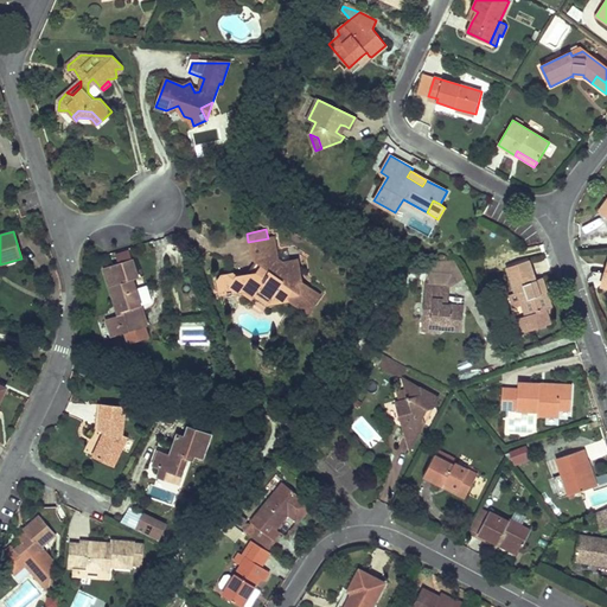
[(216,280),(219,296),(238,293),(246,291),(255,298),(260,291),(280,304),(287,301),(307,317),(323,295),(304,282),(299,259),(285,261),(280,257),(276,237),(268,238),(248,242),(251,260),(257,263),(261,266),(257,272),(250,273),(237,275),(232,273),(221,275),(216,280)]
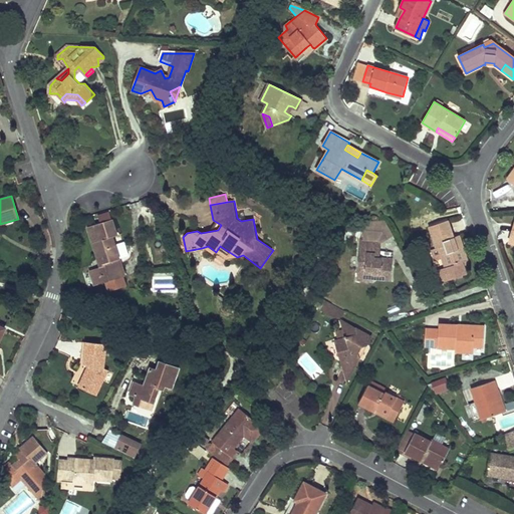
[(100,267),(91,270),(96,285),(124,276),(112,237),(118,235),(112,219),(88,227),(98,259),(101,258),(103,266),(100,267)]
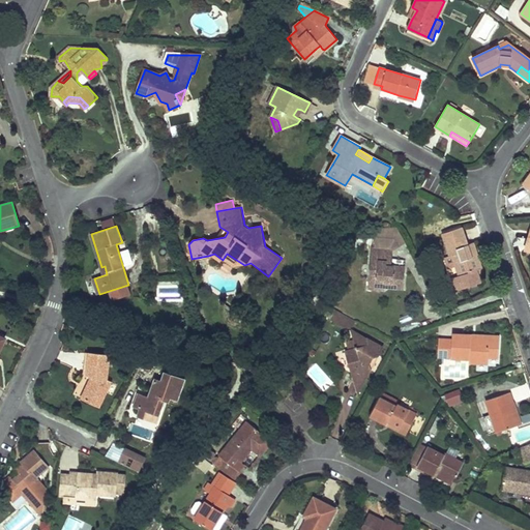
[(376,228),(375,247),(393,249),(406,243),(398,227),(376,228)]
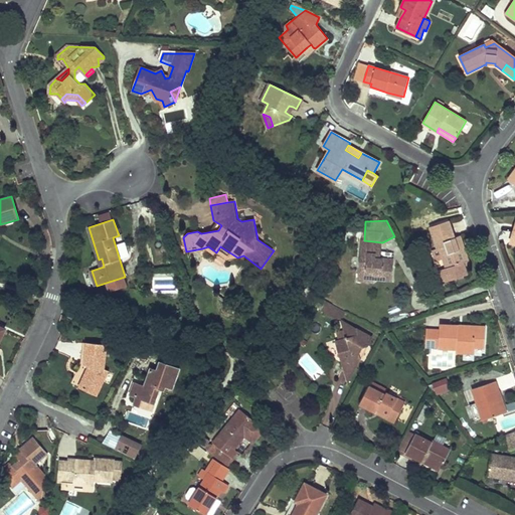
[(449,220),(437,224),(439,228),(431,230),(437,248),(440,247),(447,268),(439,271),(443,282),(468,273),(464,263),(469,261),(464,247),(459,249),(454,237),(449,220)]
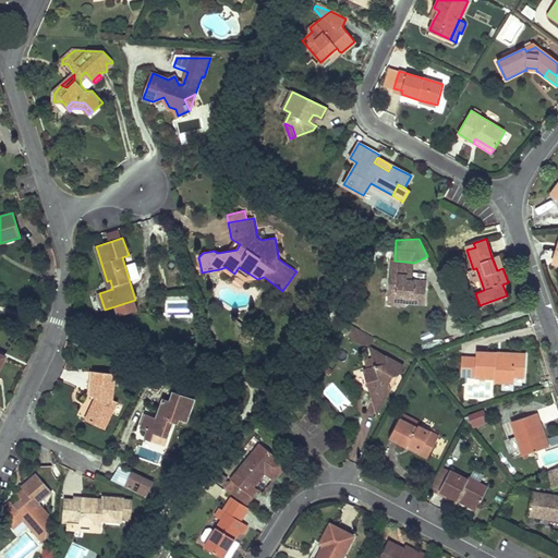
[(237,242),(230,251),(237,250),(240,244),(237,242)]
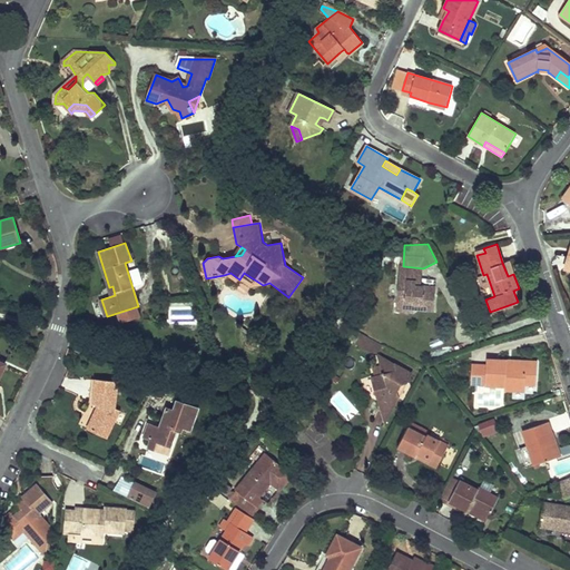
[(509,261),(502,263),(508,276),(513,274),(509,261)]
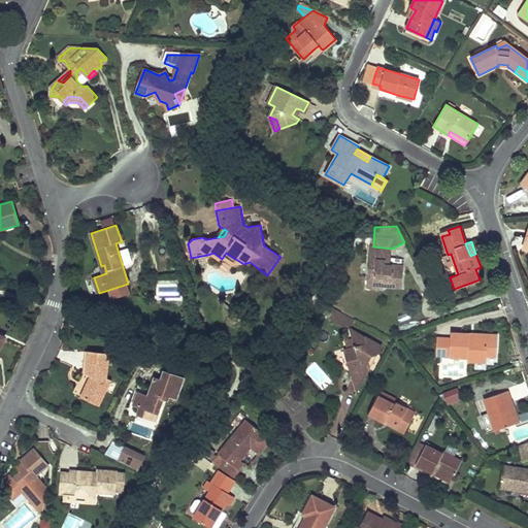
[(370,246),(369,257),(382,258),(381,267),(385,267),(385,264),(390,264),(392,249),(373,246),(370,246)]
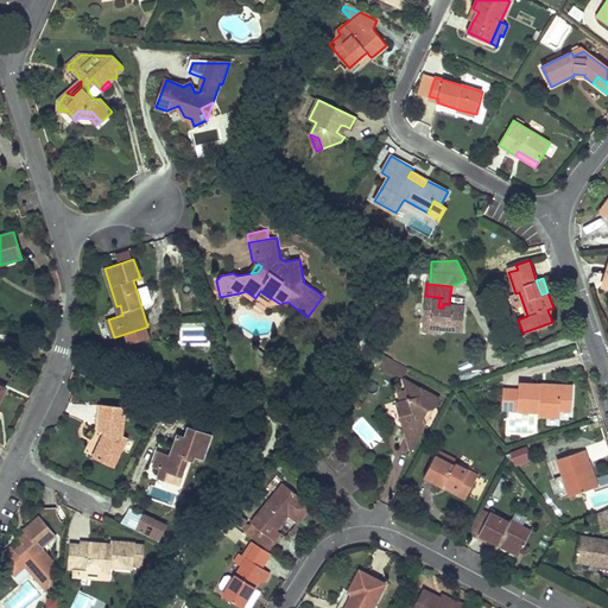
[(138,289),(143,305),(151,302),(146,286),(138,289)]
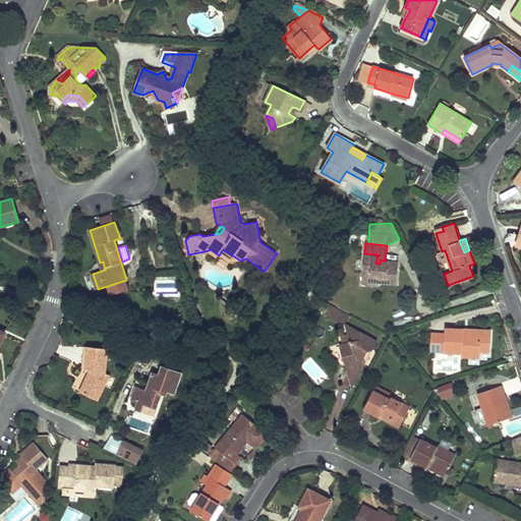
[(211,249),(205,251),(216,258),(219,255),(211,249)]
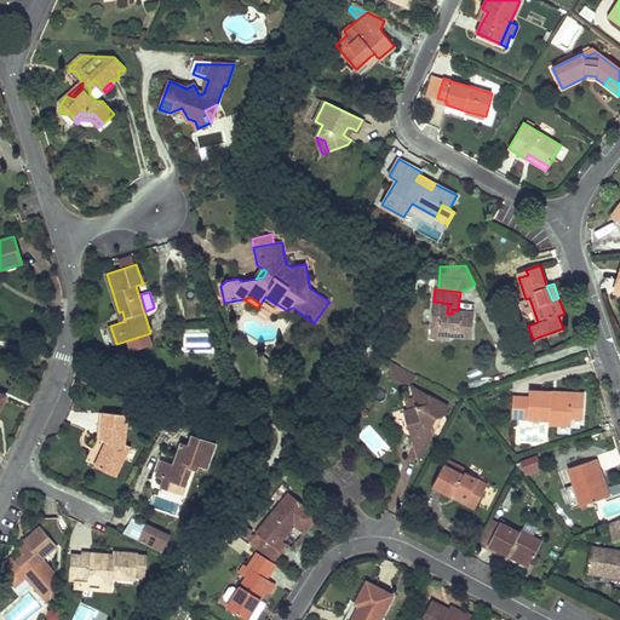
[(265,297),(260,304),(273,313),(286,310),(265,297)]
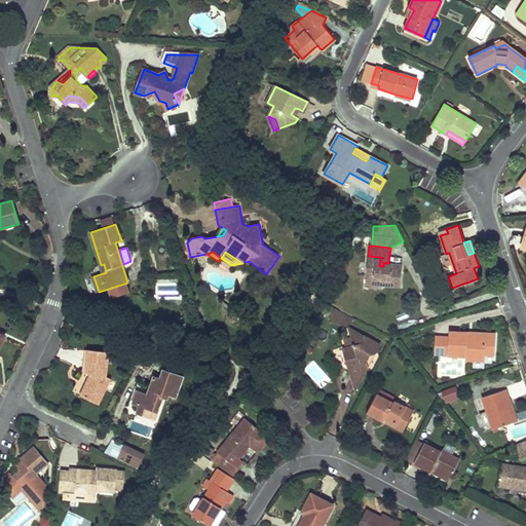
[(368,256),(366,286),(379,287),(382,285),(401,286),(402,264),(388,263),(383,263),(383,266),(379,266),(380,257),(368,256)]
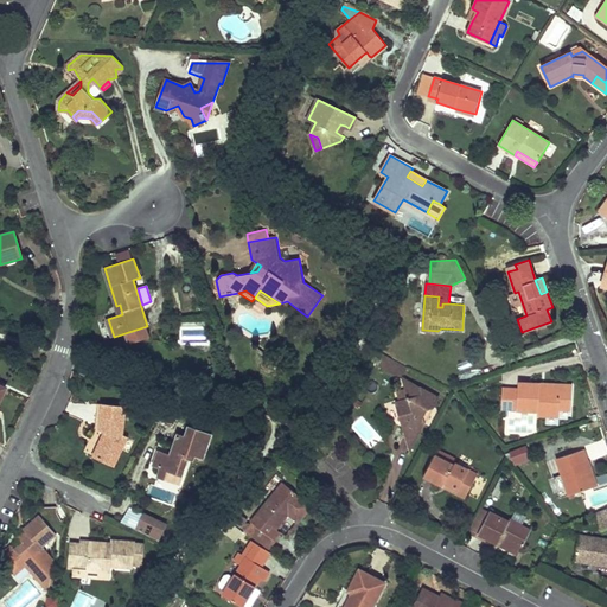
[(181,331),(183,343),(206,342),(206,330),(181,331)]
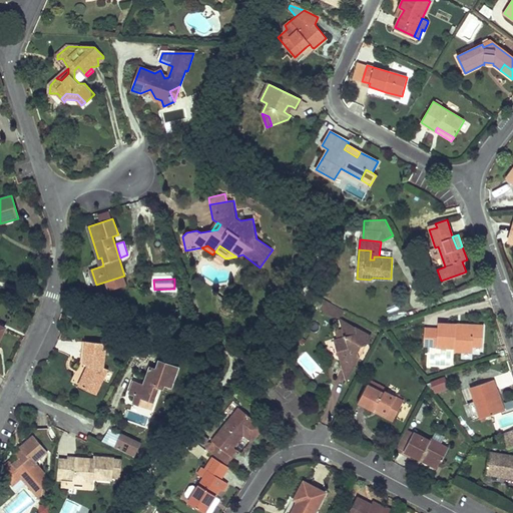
[(341,309),(327,301),(322,311),(336,318),(338,314),(341,309)]
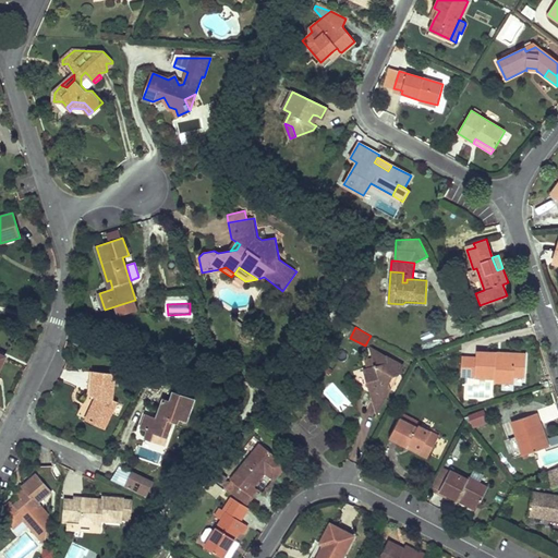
[(370,388),(373,401),(381,405),(390,390),(387,384),(392,376),(398,375),(403,365),(378,352),(372,354),(373,358),(365,360),(366,370),(364,370),(367,383),(370,381),(373,384),(370,388)]
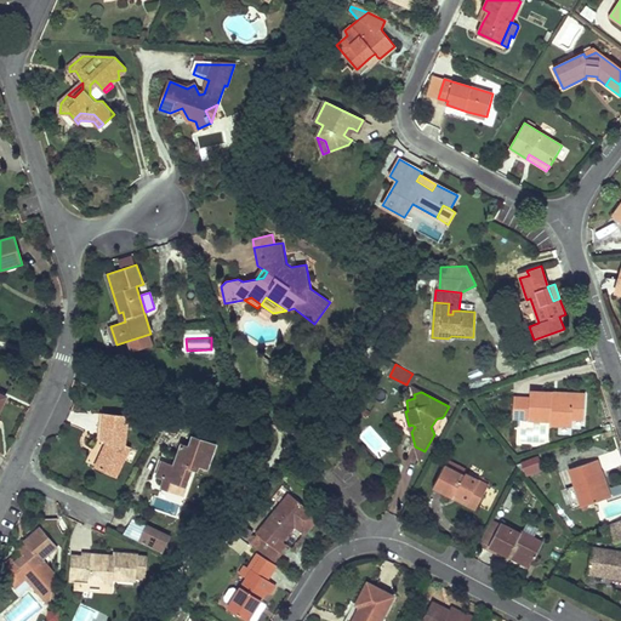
[(552,404),(553,393),(531,392),(531,397),(514,396),(513,417),(529,419),(551,420),(551,425),(562,426),(562,419),(573,419),(585,419),(586,400),(574,399),(574,396),(558,394),(558,404),(552,404)]
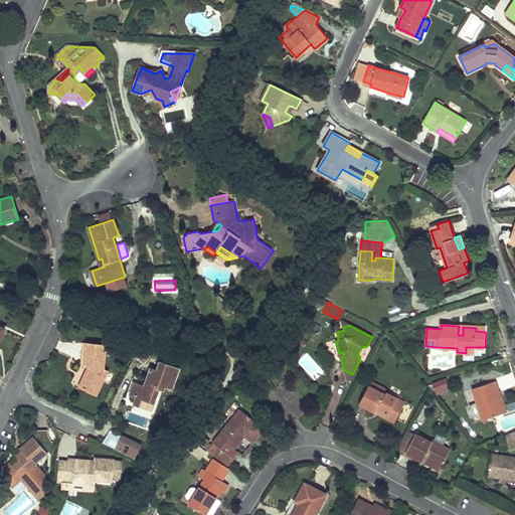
[(459,326),(458,335),(463,335),(463,327),(476,328),(476,331),(486,332),(486,327),(459,326)]
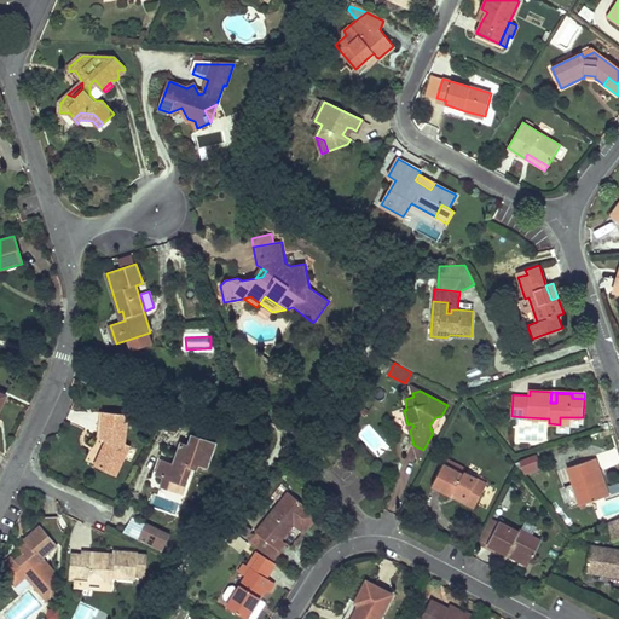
[(103,449),(96,464),(116,474),(129,445),(125,443),(128,414),(103,412),(100,438),(106,440),(110,441),(106,450),(103,449)]
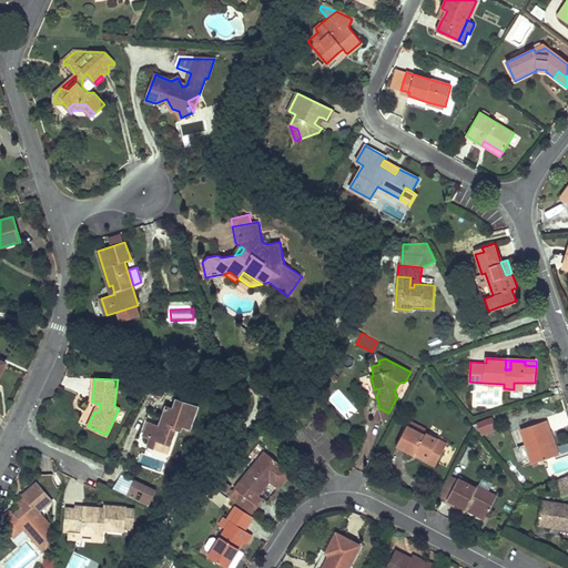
[(394,391),(397,397),(405,382),(399,383),(394,391)]
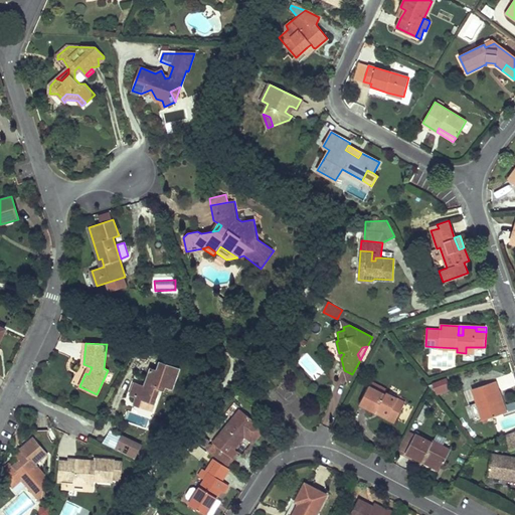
[(431,352),(430,366),(453,368),(454,353),(431,352)]
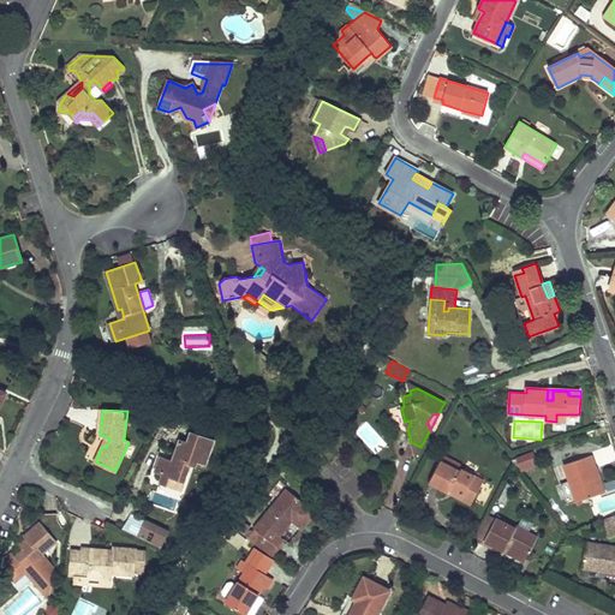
[(163,475),(160,483),(173,488),(177,479),(185,482),(191,465),(195,466),(197,461),(206,464),(214,442),(192,434),(187,443),(180,441),(173,458),(177,459),(174,463),(161,458),(155,471),(163,475)]
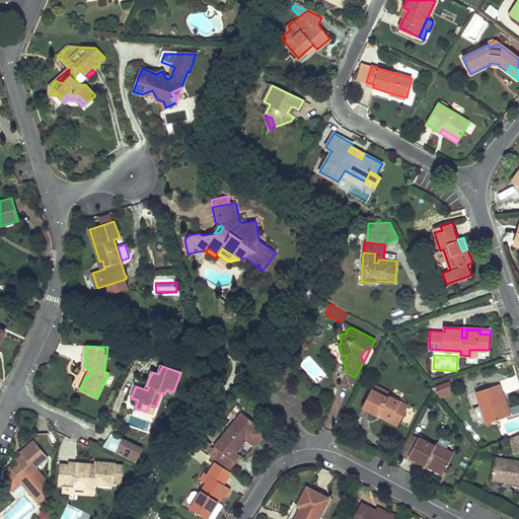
[(355,377),(347,373),(351,385),(355,377)]
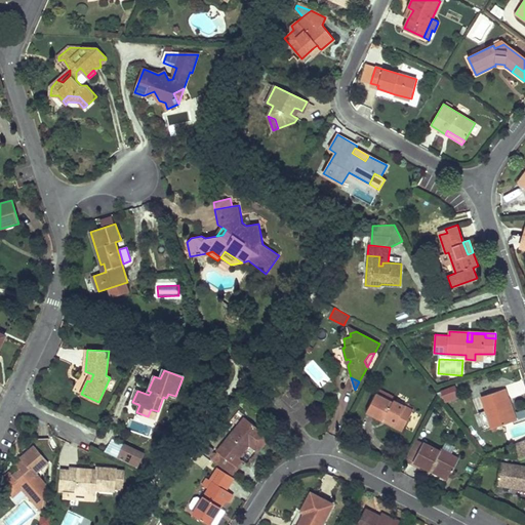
[(457,386),(441,389),(444,403),(459,400),(457,386)]
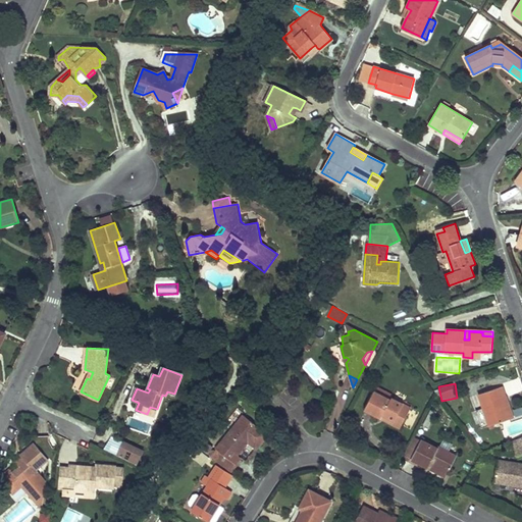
[(503,386),(479,395),(483,408),(475,411),(481,428),(510,419),(503,398),(506,396),(503,386)]
